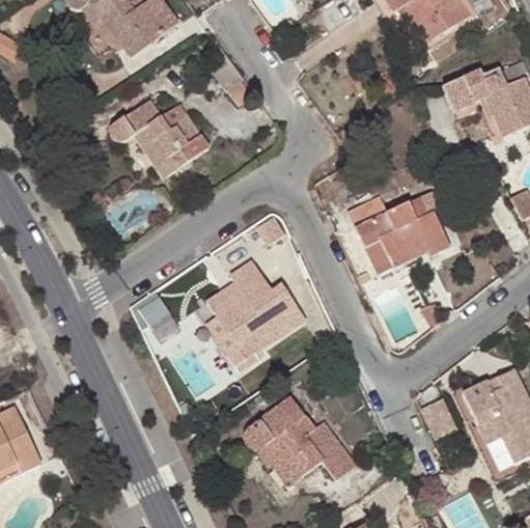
[(82,8),(92,24),(102,17),(118,40),(130,57),(158,37),(157,35),(175,22),(159,0),(147,0),(141,4),(135,9),(129,0),(63,0),(64,4),(73,9),(82,8)]
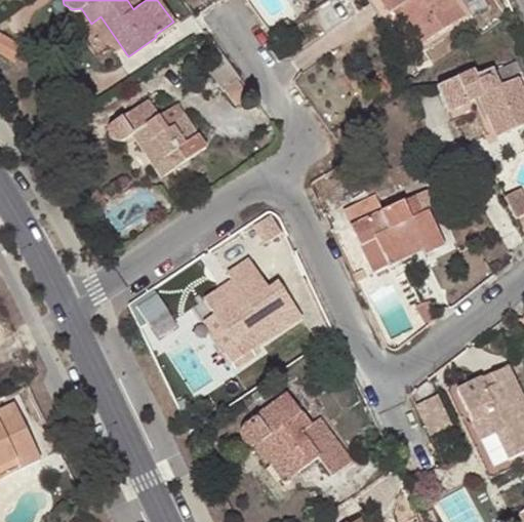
[(127,0),(133,9),(139,4),(136,0),(127,0)]
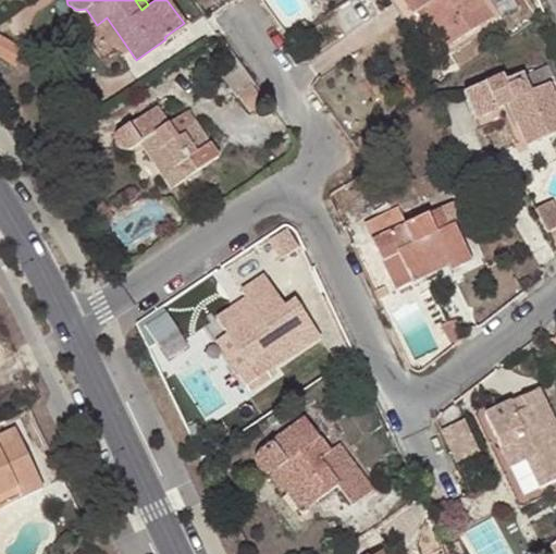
[(402,0),(411,14),(416,12),(421,9),(428,19),(445,47),(491,17),(480,0),(402,0)]
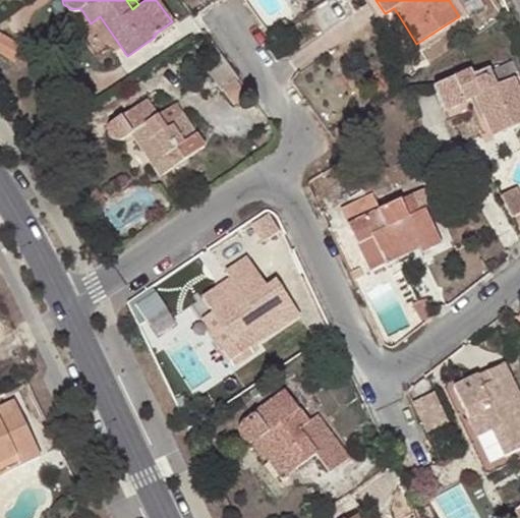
[(400,17),(394,8),(389,11),(395,21),(400,17)]
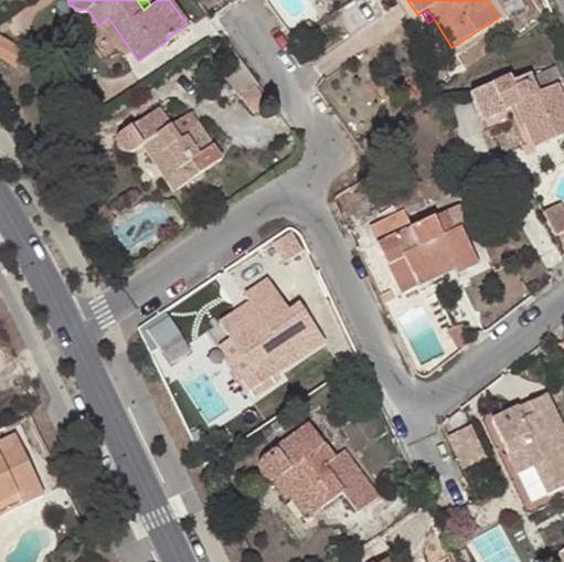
[(126,43),(108,18),(98,25),(116,50),(126,43)]
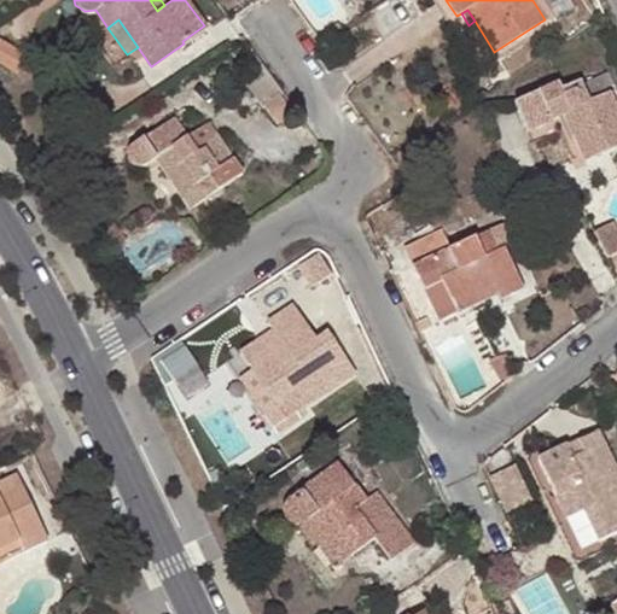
[(0,34),(0,59),(16,69),(27,50),(0,34)]
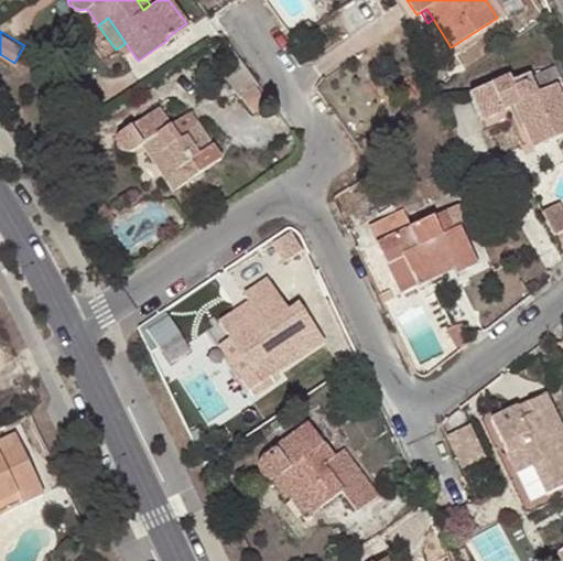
[(555,64),(533,74),(538,85),(561,75),(555,64)]
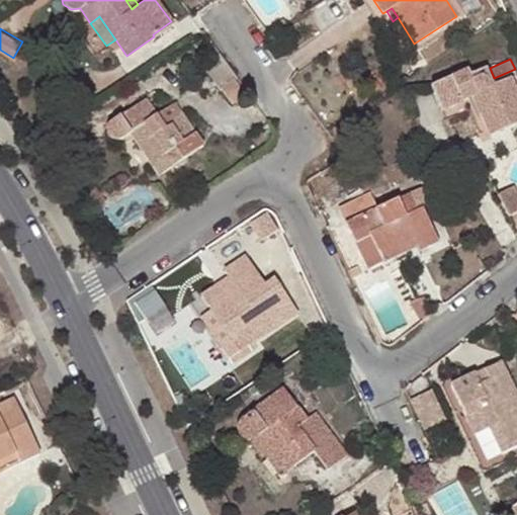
[(441,106),(472,94),(478,91),(486,111),(481,113),(489,133),(516,119),(516,93),(509,76),(493,82),(486,67),(470,73),(468,68),(431,83),(441,106)]
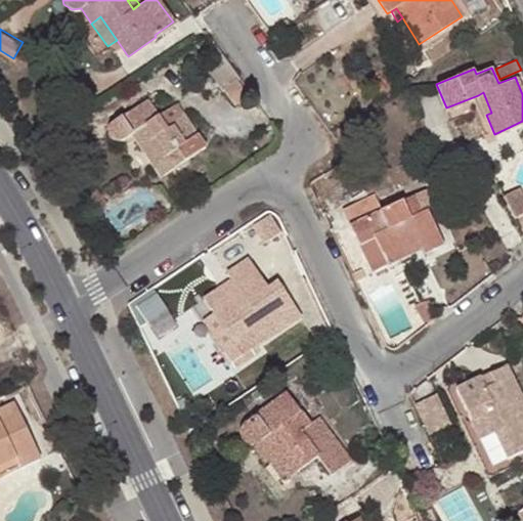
[(235,79),(225,87),(235,101),(247,93),(235,79)]
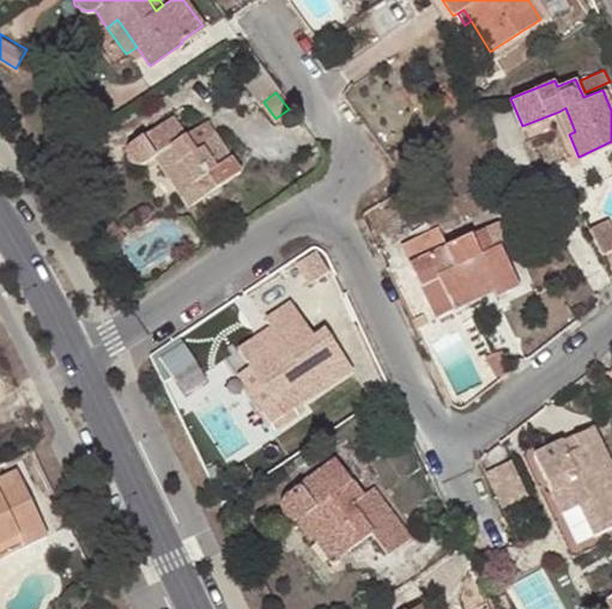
[(575,132),(565,108),(559,111),(569,134),(575,132)]
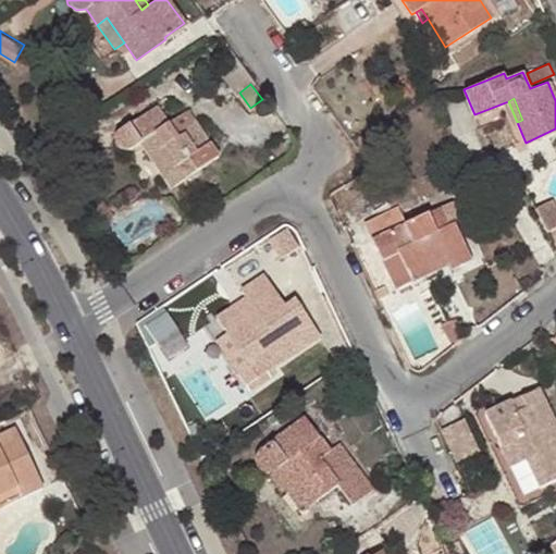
[(139,142),(148,155),(153,151),(175,183),(218,154),(187,109),(168,122),(152,103),(119,127),(114,136),(120,146),(127,148),(139,142)]
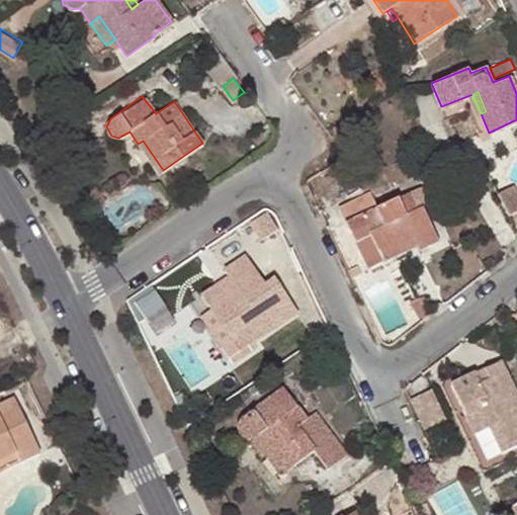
[(163,170),(143,141),(138,144),(159,173),(163,170)]
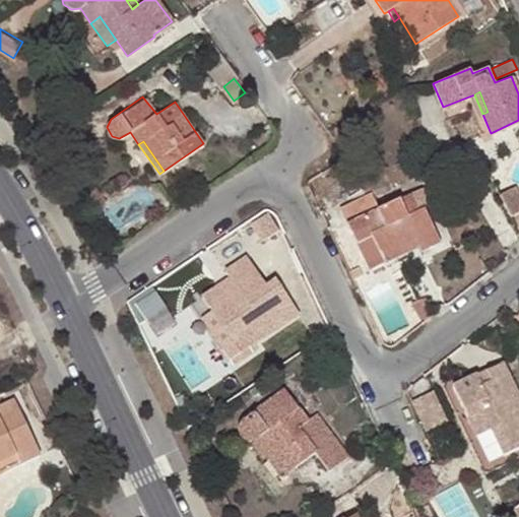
[(99,188),(88,195),(95,206),(106,200),(99,188)]
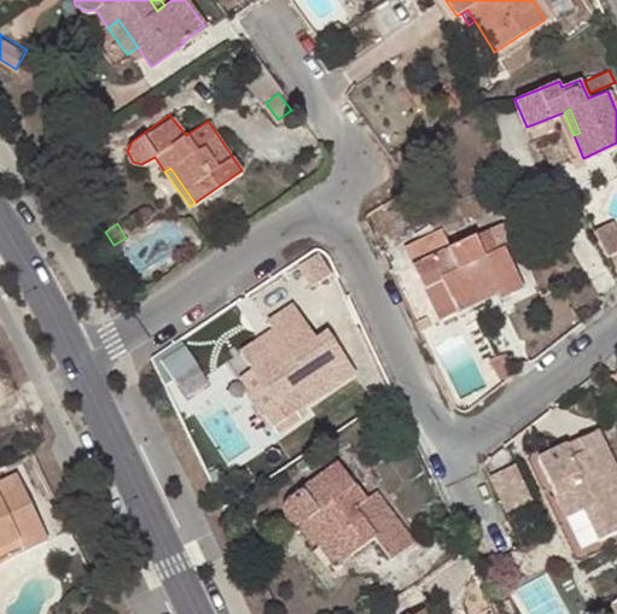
[(616,244),(605,223),(592,231),(606,257),(607,256),(616,273),(616,244)]
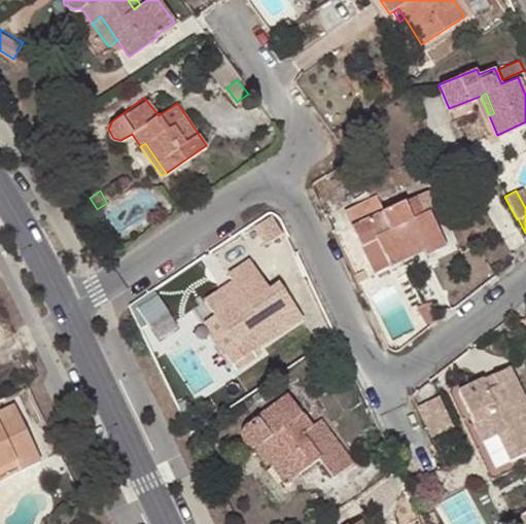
[(349,205),(357,222),(386,208),(378,191),(349,205)]
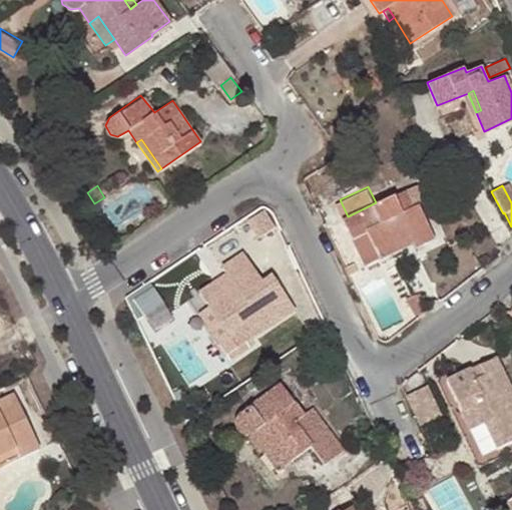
[(404,189),(412,205),(416,203),(409,187),(404,189)]
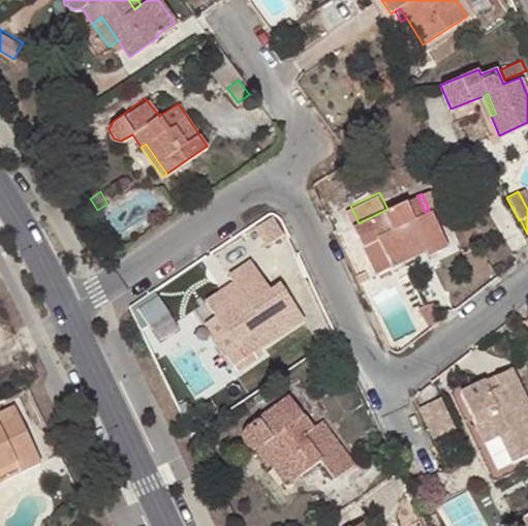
[(378,238),(384,253),(420,237),(426,249),(428,253),(445,245),(429,210),(425,212),(416,195),(387,209),(359,223),(353,225),(363,245),(378,238)]
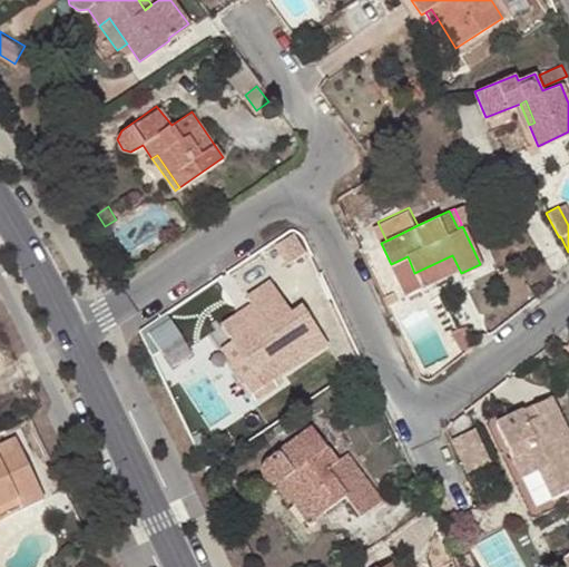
[(378,222),(372,225),(381,243),(386,241),(378,222)]
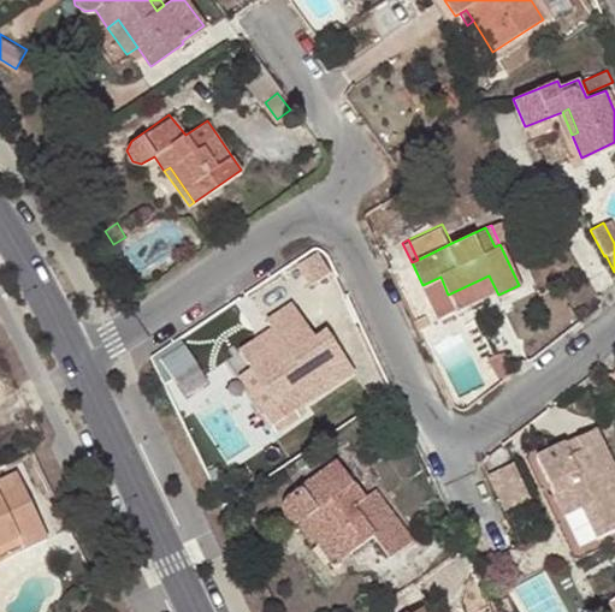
[(489,275),(448,295),(455,309),(496,290),(489,275)]
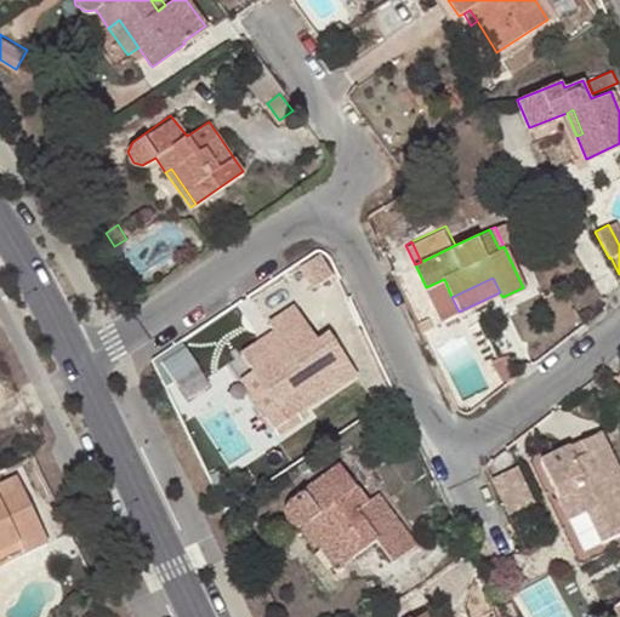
[(459,312),(451,297),(444,279),(426,287),(442,320),(459,312)]
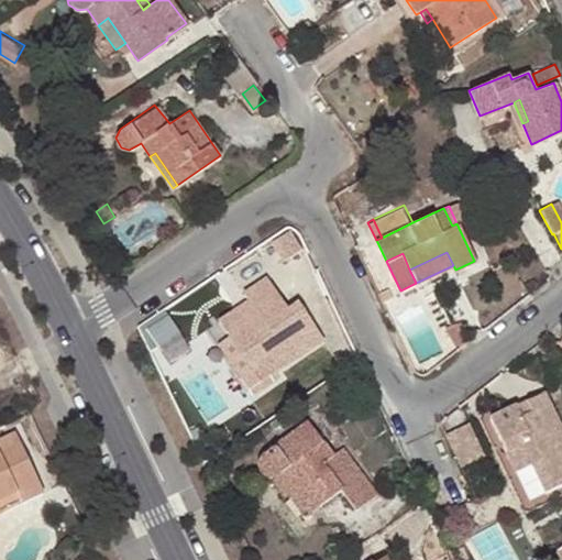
[(228,335),(229,336),(252,370),(252,371),(267,361),(274,371),(321,340),(297,303),(287,309),(266,277),(243,293),(248,298),(259,314),(228,335)]
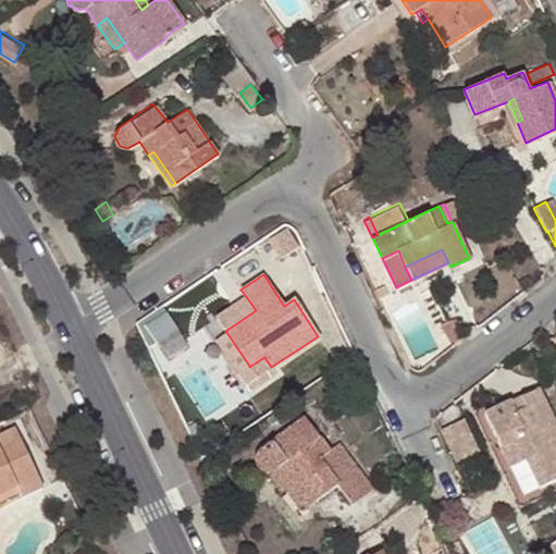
[(382,282),(372,286),(377,296),(386,291),(382,282)]
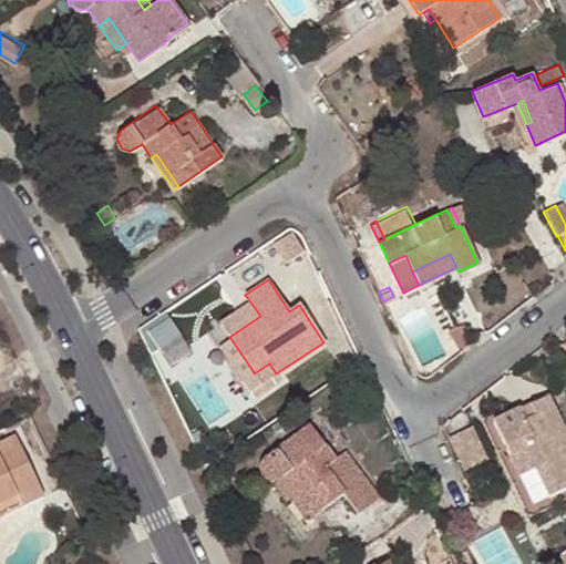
[(219,321),(229,337),(260,316),(249,300),(219,321)]
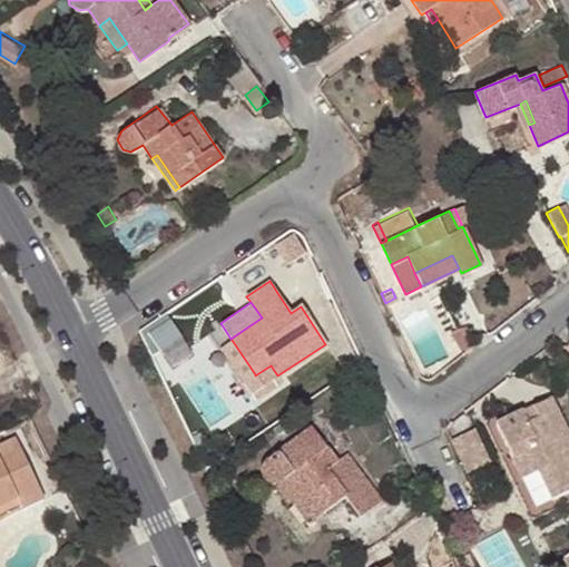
[(450,328),(463,350),(468,346),(474,341),(476,340),(467,324),(464,322),(450,328)]
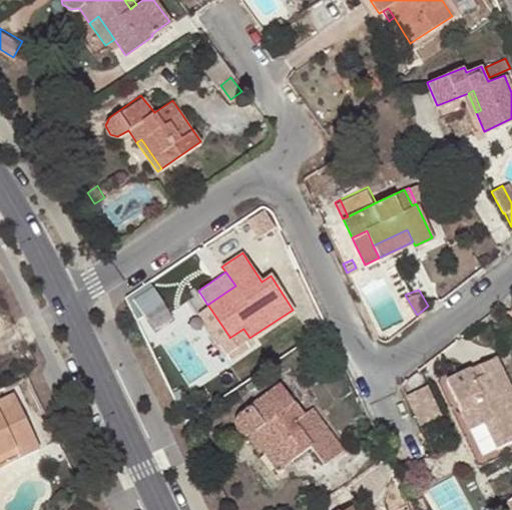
[(216,346),(229,337),(208,306),(195,315),(216,346)]
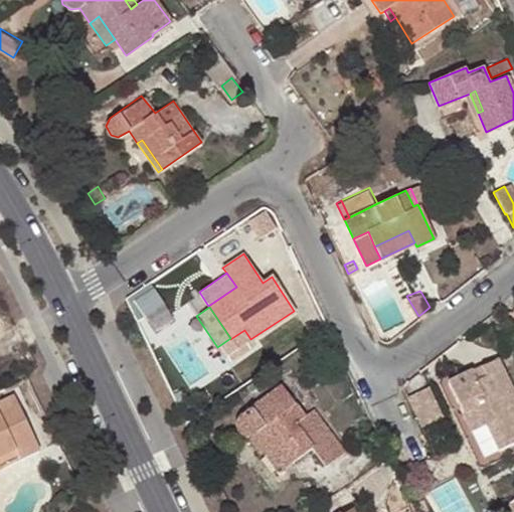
[(513,389),(498,356),(482,364),(486,373),(477,378),(472,368),(448,380),(463,412),(478,405),(486,422),(499,449),(513,441),(513,389)]
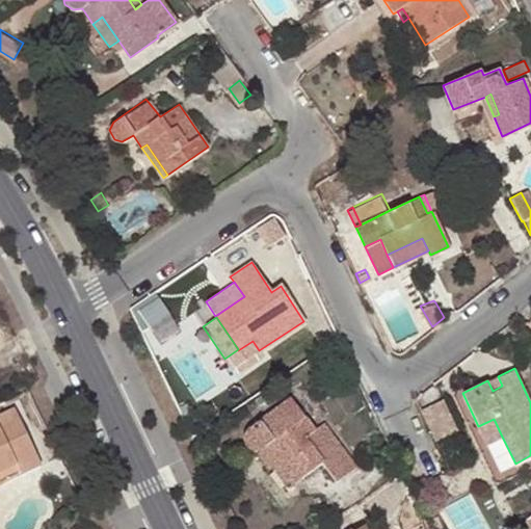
[(502,386),(498,376),(487,380),(493,391),(502,386)]
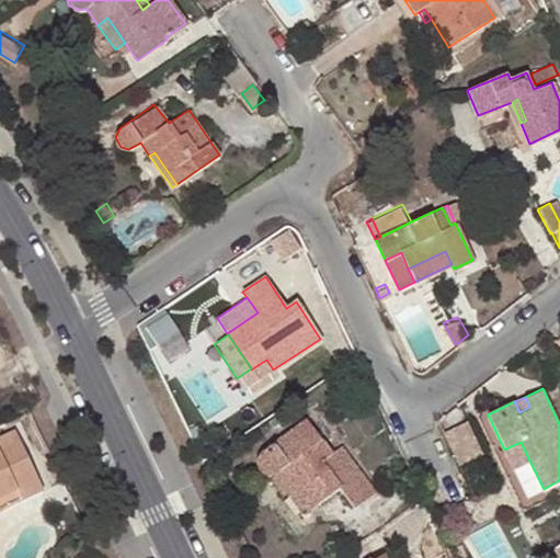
[(264,471),(274,474),(292,460),(297,467),(293,470),(319,503),(341,486),(355,505),(376,488),(342,444),(332,452),(306,417),(258,454),(259,466),(264,471)]
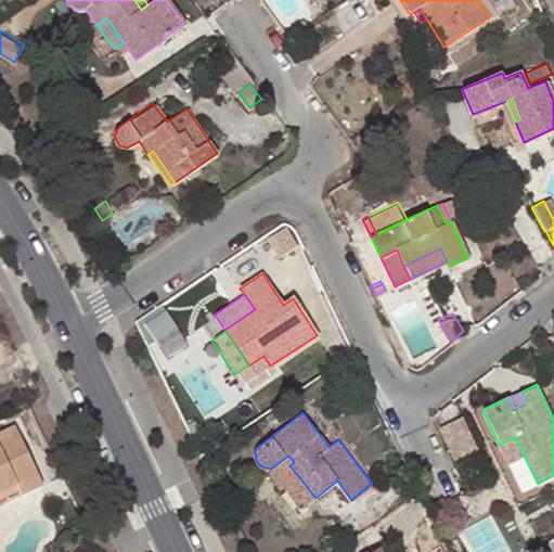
[(452,457),(476,447),(462,413),(438,423),(452,457)]
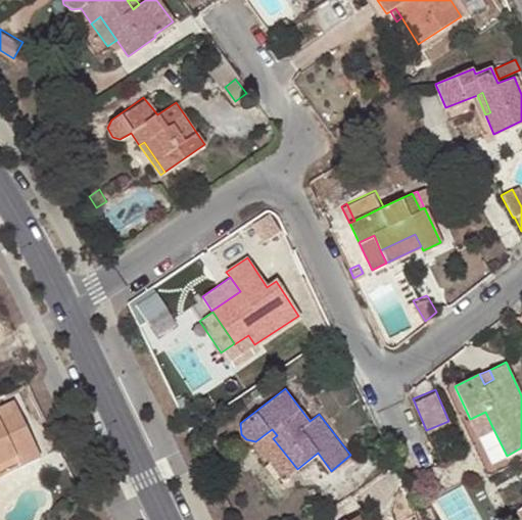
[(0,473),(40,456),(14,399),(0,406),(0,473)]
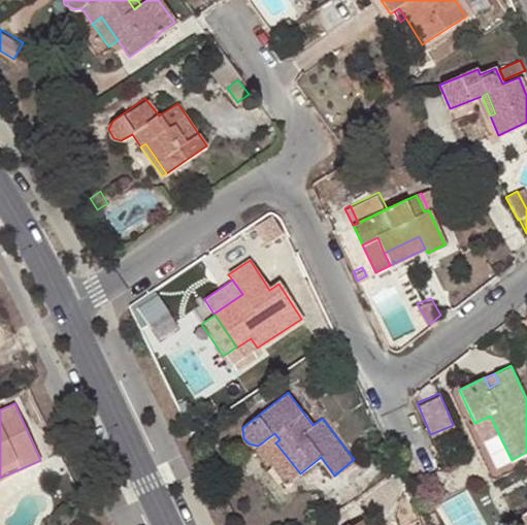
[(483,440),(498,433),(490,416),(474,423),(483,440)]
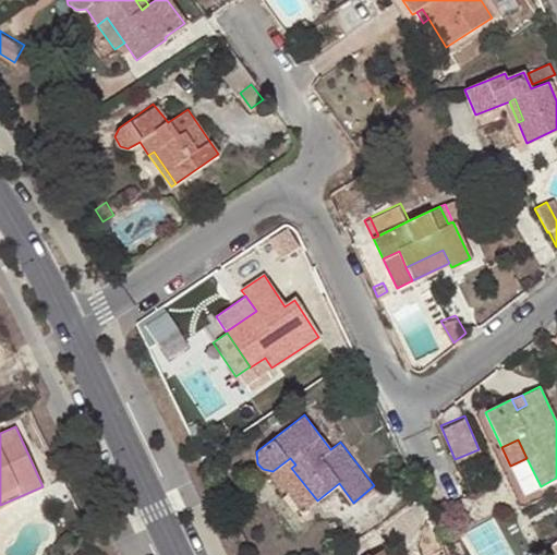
[(295,465),(290,458),(273,471),(304,511),(317,501),(291,468),(295,465)]
